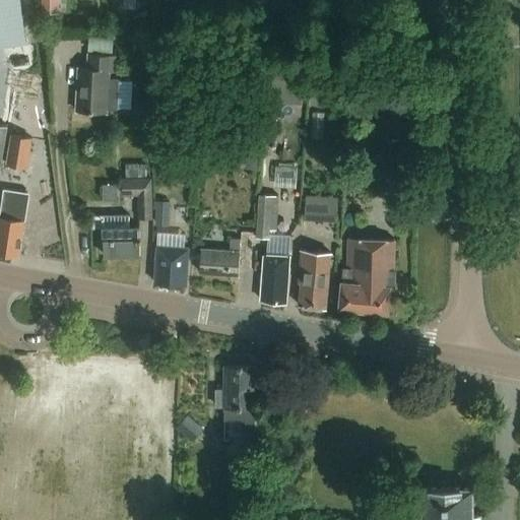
[(0,0),(0,48),(27,45),(20,0),(0,0)]
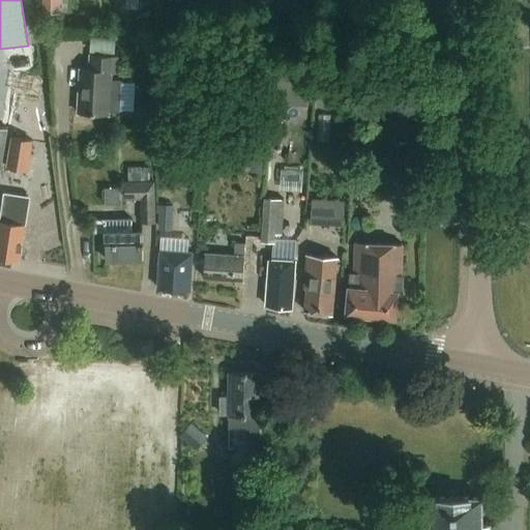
[(118,74),(119,56),(88,54),(87,68),(81,68),(78,113),(109,115),(109,110),(120,111),(122,79),(111,78),(112,72),(118,74)]
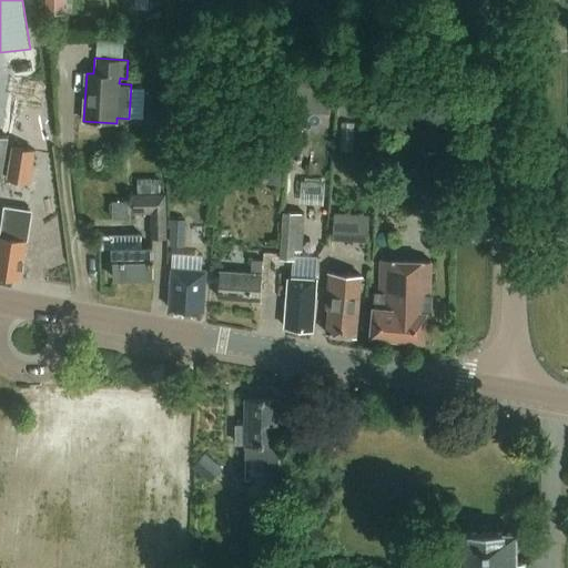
[(0,184),(1,176),(9,137),(1,134),(11,77),(0,73),(0,184)]
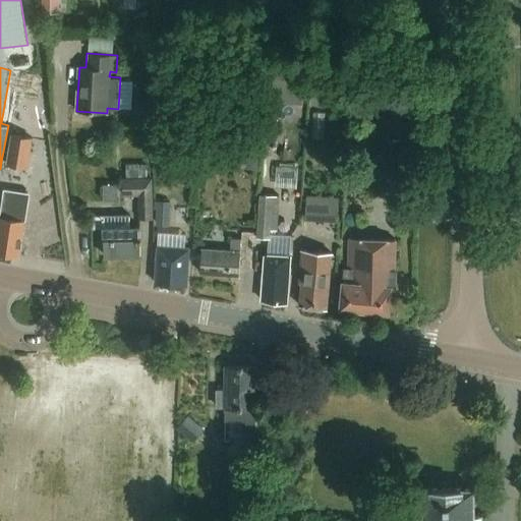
[(301,103),(304,78),(273,75),(271,100),(301,103)]
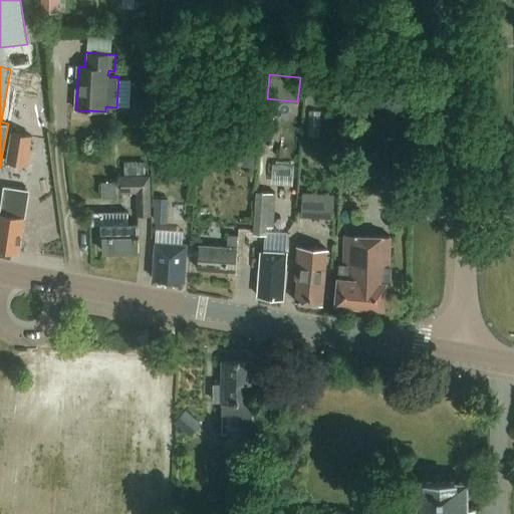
[(360,122),(359,136),(368,136),(369,123),(360,122)]
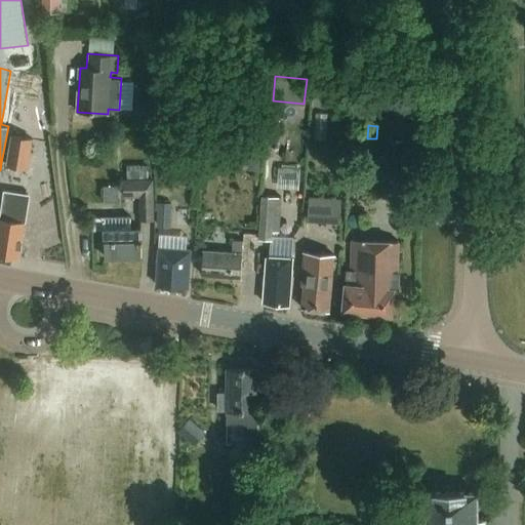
[(29,169),(34,139),(12,135),(7,166),(29,169)]
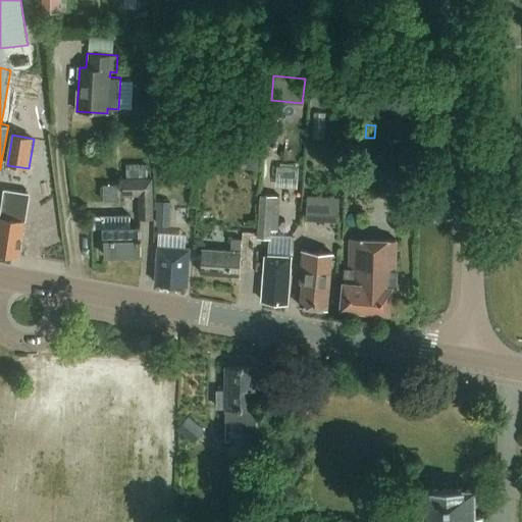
[(347,144),(346,157),(366,159),(367,145),(347,144)]
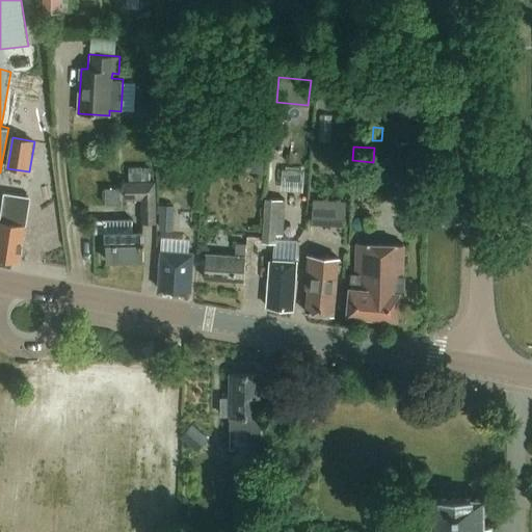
[(220,161),(205,164),(207,176),(223,173),(220,161)]
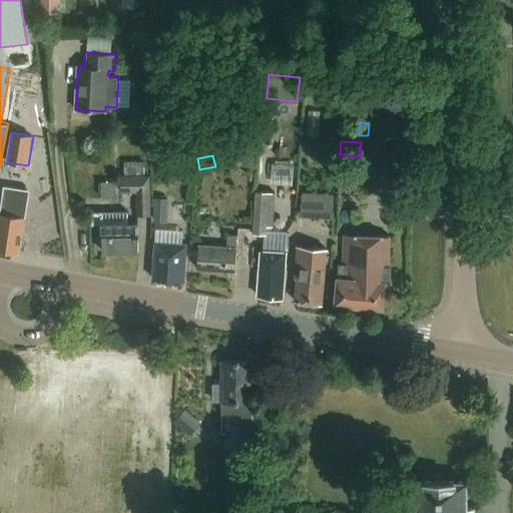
[(341,160),(339,178),(350,179),(352,161),(341,160)]
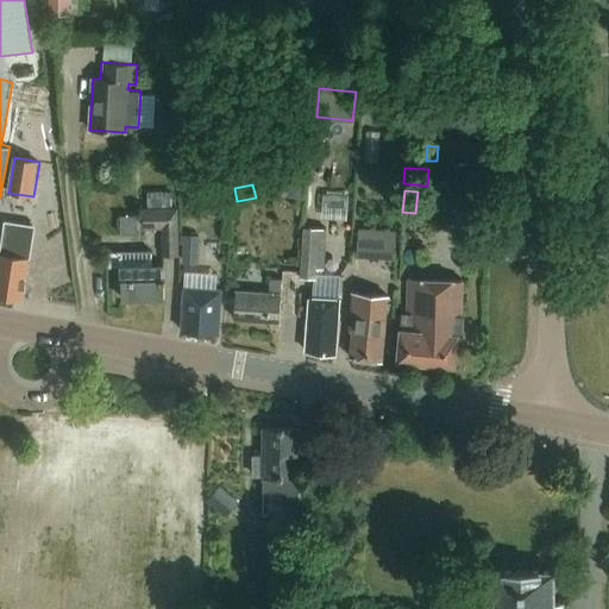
[(179,256),(179,208),(144,209),(144,230),(162,230),(162,256),(179,256)]
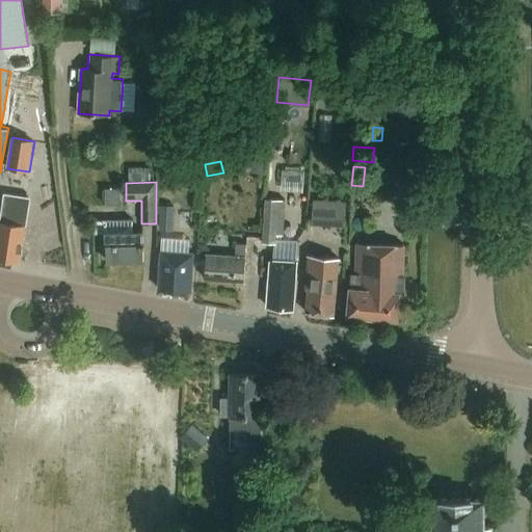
[(28,197),(4,193),(0,222),(0,257),(20,261),(26,225),(24,225),(28,197)]
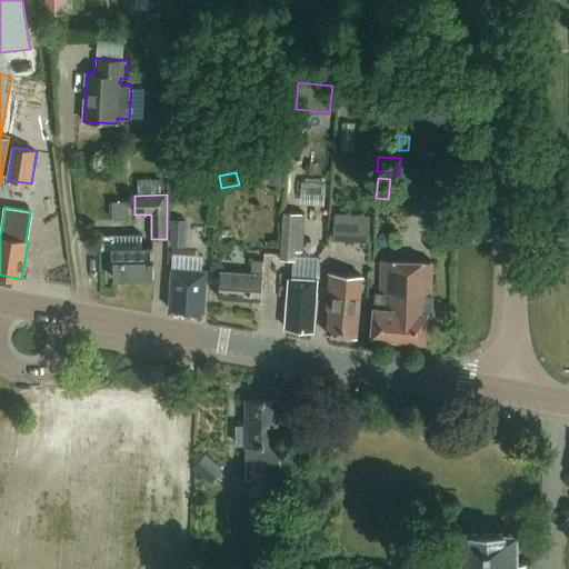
[(285,212),(281,259),(296,260),(298,226),(306,226),(306,215),(285,212)]
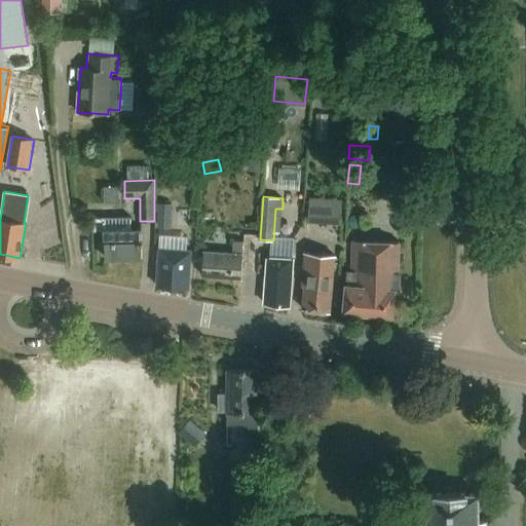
[(340,202),(328,201),(311,200),(309,225),(322,224),(338,225),(340,202)]
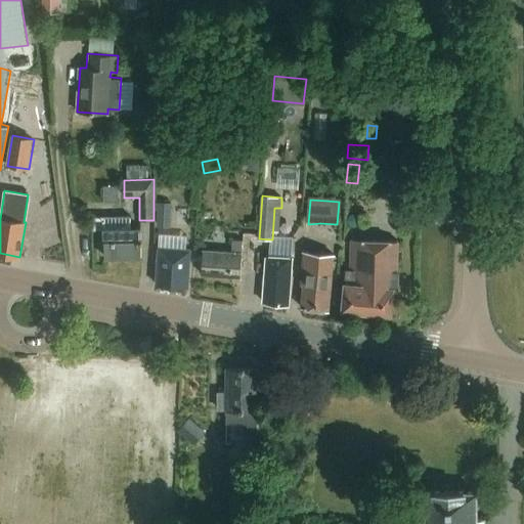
[(158,202),(157,227),(171,227),(172,203),(158,202)]
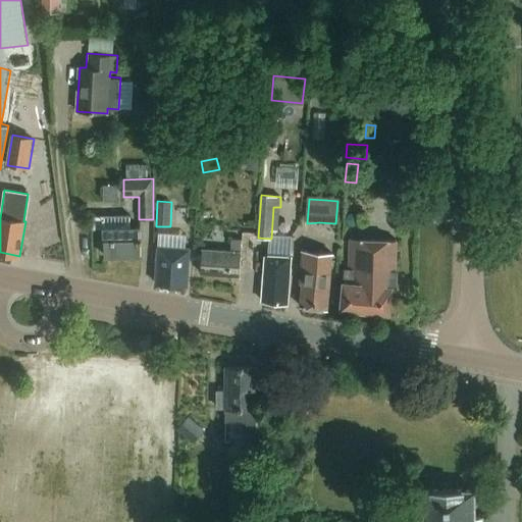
[(104,258),(140,258),(140,229),(128,229),(128,218),(92,218),(92,231),(103,231),(103,242),(104,242),(104,258)]
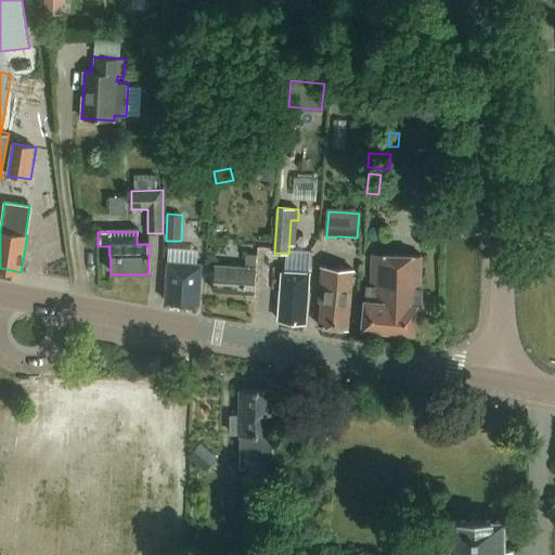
[(257,293),(259,255),(248,254),(247,268),(216,266),(215,289),(257,293)]
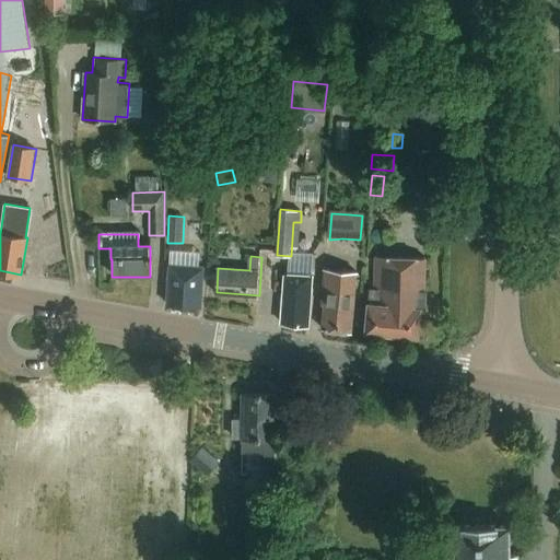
[(427,310),(428,291),(426,291),(427,257),(377,256),(376,289),(371,288),(368,333),(420,336),(422,310),(427,310)]
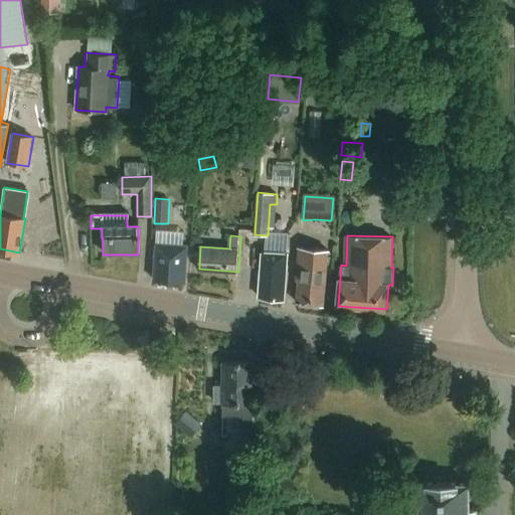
[(198,236),(194,236),(194,244),(202,245),(202,240),(198,236)]
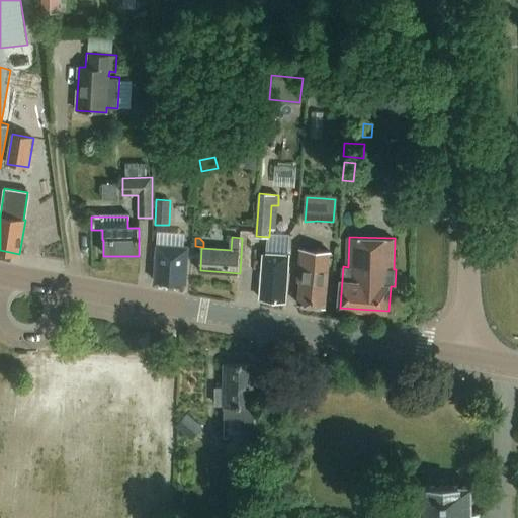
[(187,283),(189,247),(158,244),(155,280),(187,283)]
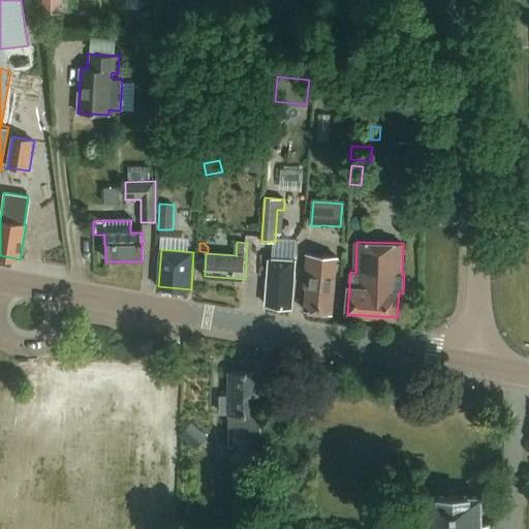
[(333,313),(338,256),(308,253),(305,287),(307,287),(305,309),(333,313)]
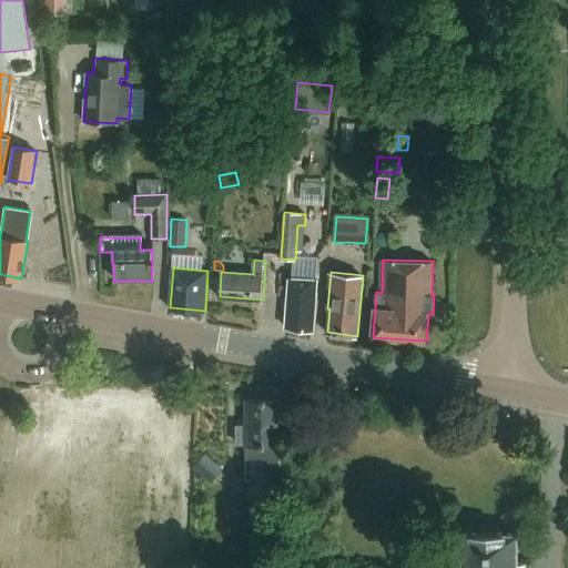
[(314,331),(317,280),(288,277),(286,327),(314,331)]
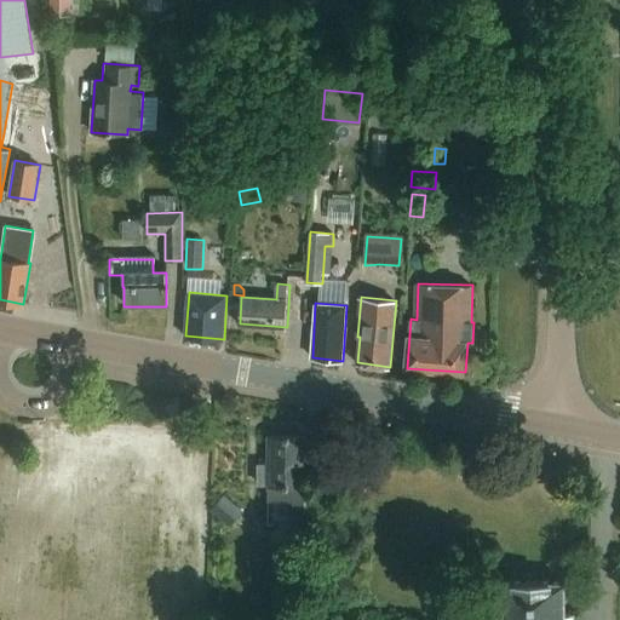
[(259,464),(258,484),(268,484),(268,500),(291,500),(291,535),(302,535),(302,547),(319,547),(319,493),(305,493),(305,436),(269,435),(269,464),(259,464)]
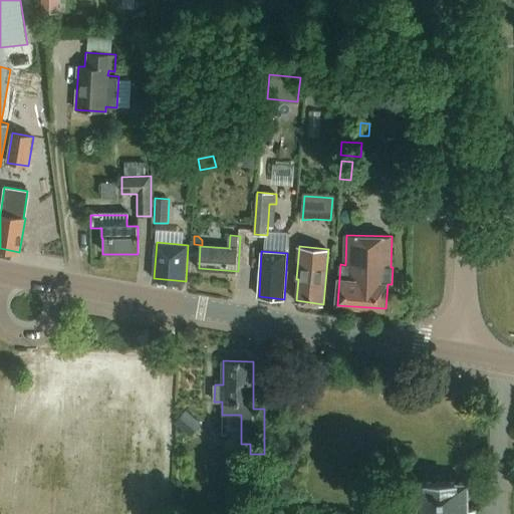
[(190,437),(201,425),(186,411),(175,423),(190,437)]
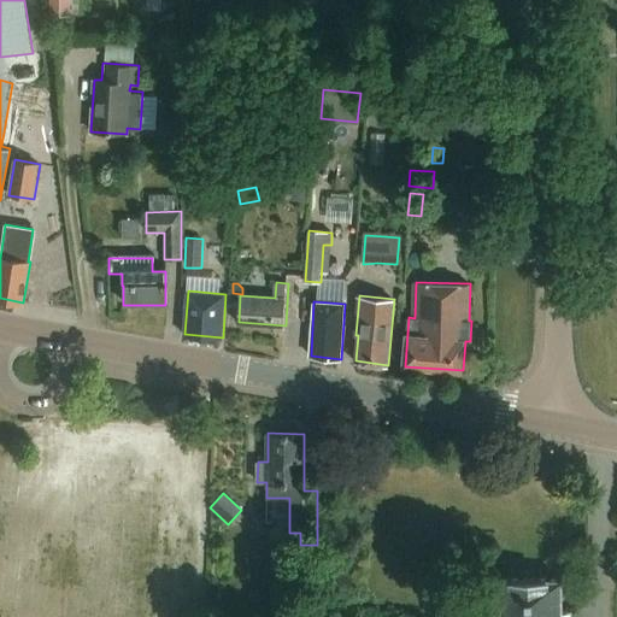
[(491,616),(571,616),(571,610),(563,611),(563,577),(499,579),(499,611),(491,611),(491,616)]
